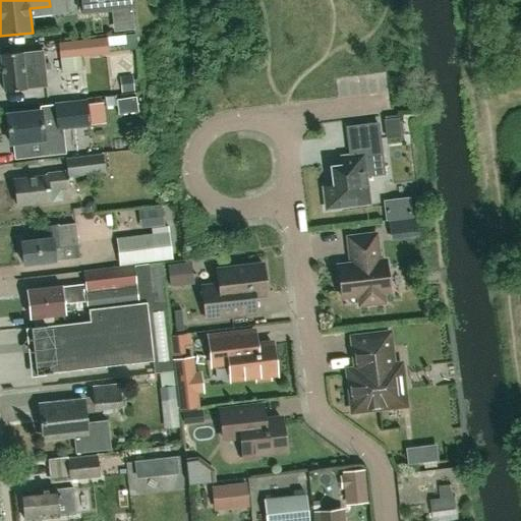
[(82,10),(130,5),(129,0),(80,0),(82,8),(82,10)]
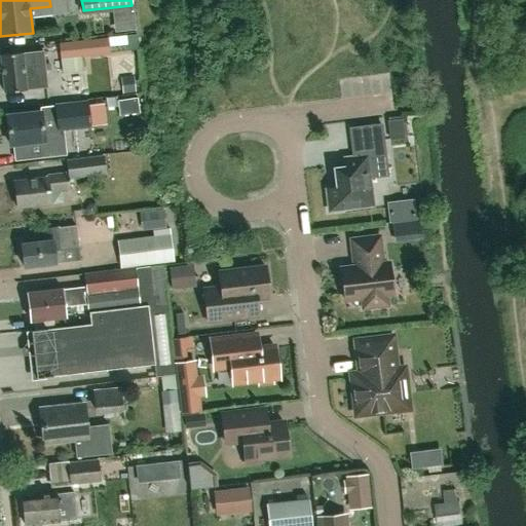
[(109,33),(112,51),(126,48),(124,31),(109,33)]
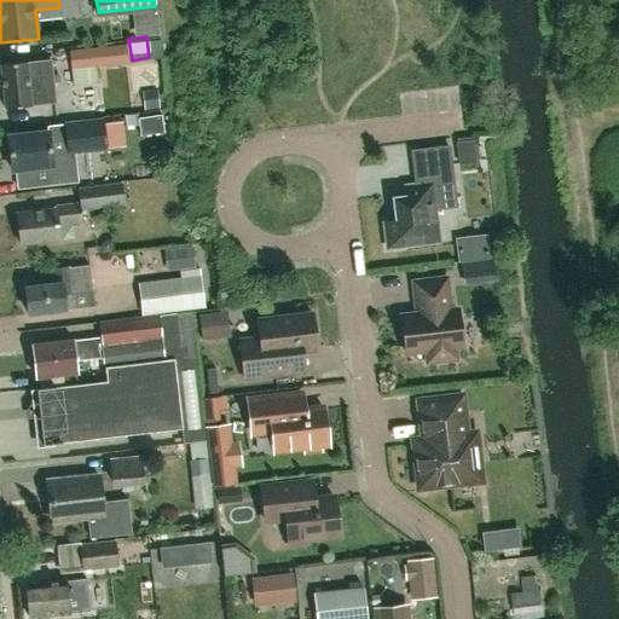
[(127,44),(103,47),(69,51),(70,69),(105,65),(128,63),(127,44)]
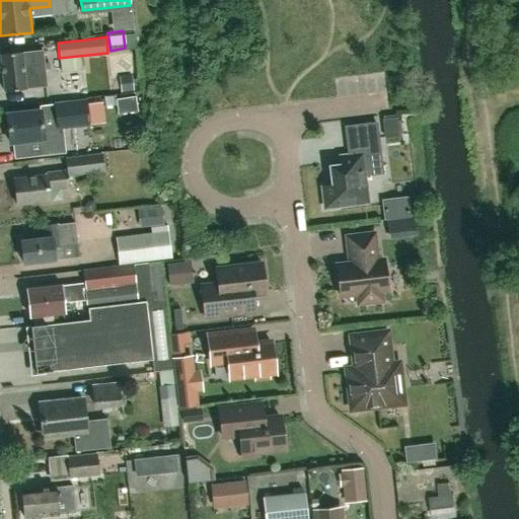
[(22,53),(22,52),(0,55),(5,91),(26,89),(26,88),(47,86),(43,51),(22,53)]
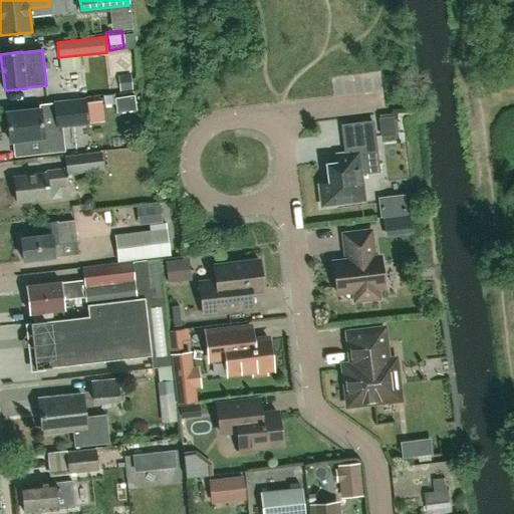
[(42,126),(55,125),(55,127),(83,124),(83,123),(89,122),(86,105),(54,108),(42,110),(41,109),(7,113),(10,141),(43,137),(42,126)]
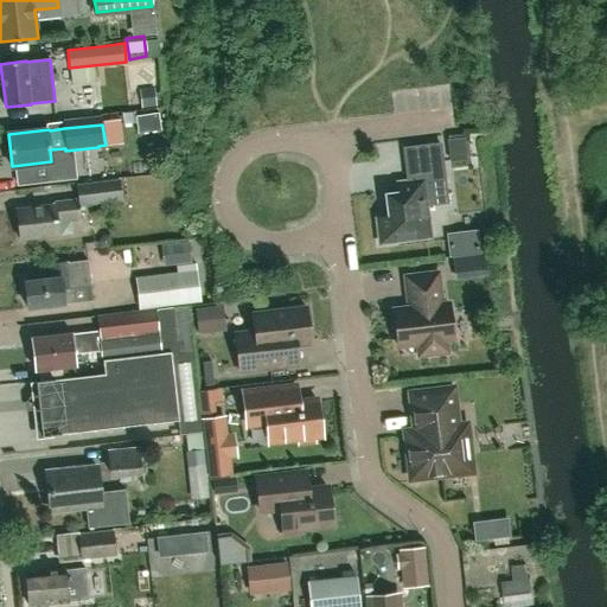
[(464,138),(446,140),(449,163),(466,160),(464,138)]
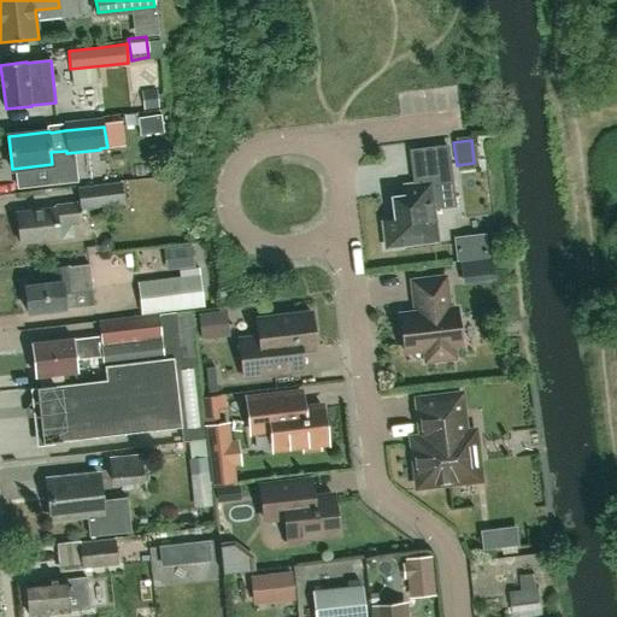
[(392,198),(394,221),(385,222),(388,246),(413,244),(412,236),(436,233),(433,205),(453,203),(454,207),(456,207),(448,147),(411,151),(416,192),(405,193),(405,197),(392,198)]
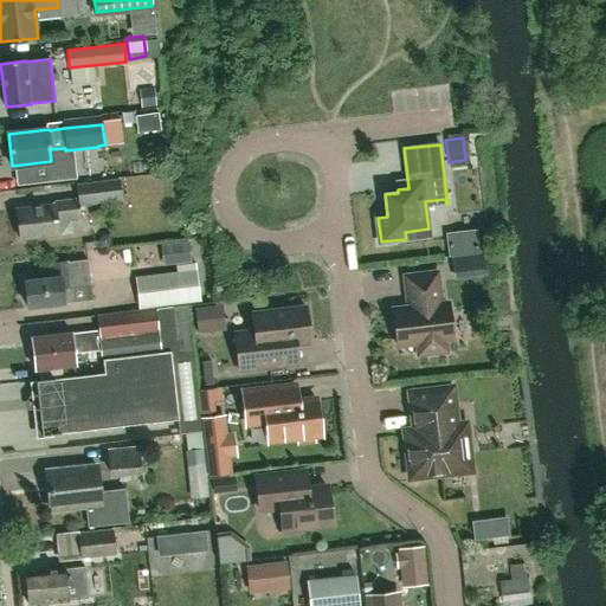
[(58,220),(81,218),(79,205),(122,200),(120,180),(77,186),(79,199),(55,202),(55,205),(17,210),(20,239),(59,234),(58,220)]
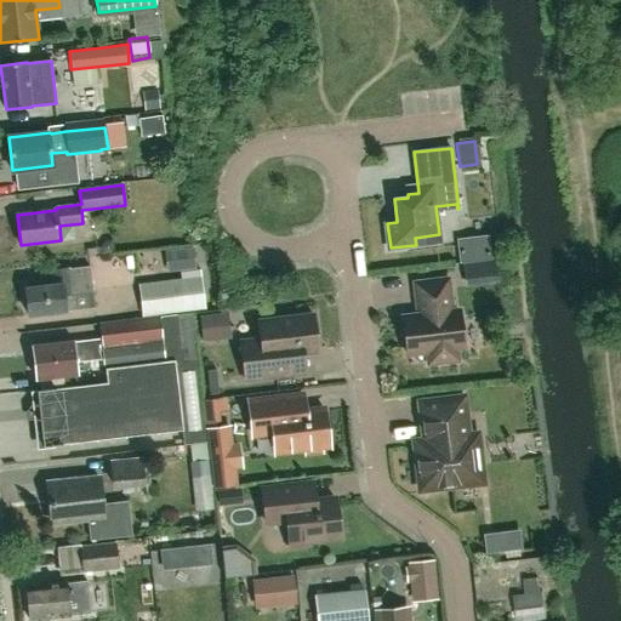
[(95,307),(93,292),(90,266),(51,271),(52,285),(26,289),(29,315),(67,311),(75,311),(95,307)]
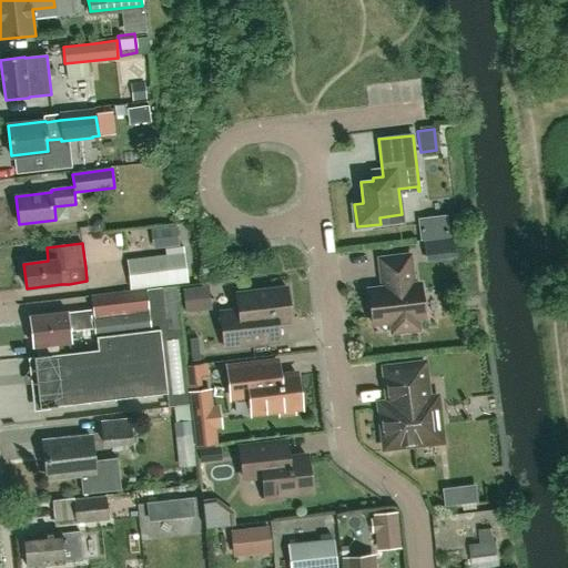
[(127,260),(129,290),(129,291),(176,285),(176,284),(189,282),(184,245),(164,247),(165,255),(127,260)]
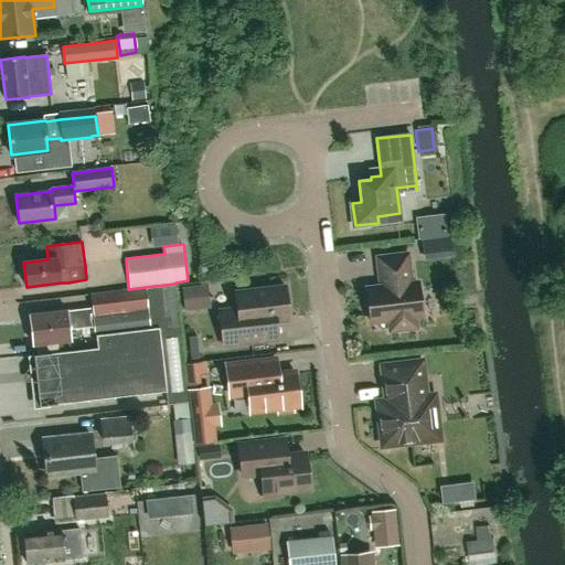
[(368,290),(371,321),(391,318),(393,331),(418,328),(417,316),(424,315),(420,284),(414,285),(409,254),(380,258),(383,288),(368,290)]
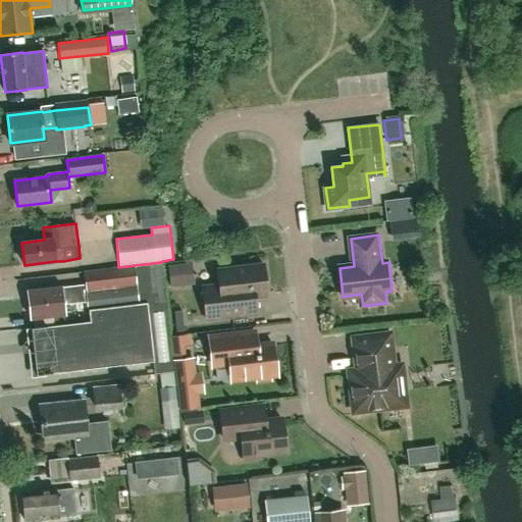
[(25,328),(27,340),(22,345),(23,353),(28,352),(31,377),(45,376),(45,373),(153,361),(154,373),(174,371),(162,262),(118,267),(85,271),(86,285),(77,286),(77,285),(27,292),(30,319),(66,314),(65,304),(81,302),(80,301),(88,301),(89,310),(88,310),(90,321),(25,328)]
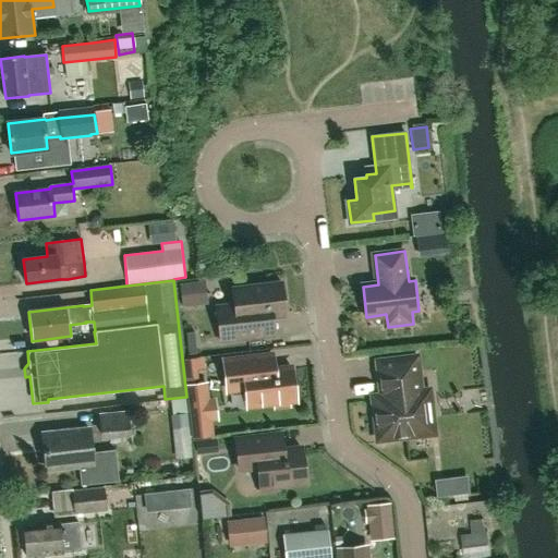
[(215,307),(213,283),(191,286),(193,308),(215,307)]
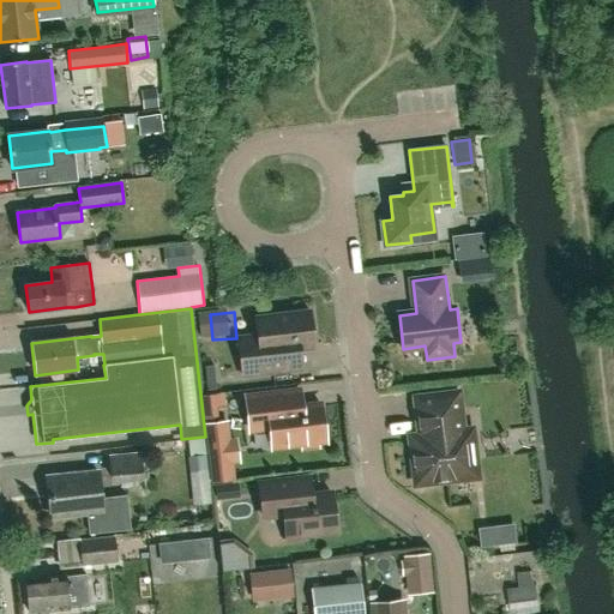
[(244,377),(283,372),(302,369),(300,348),(315,347),(311,313),(257,319),(258,337),(239,339),(244,377)]
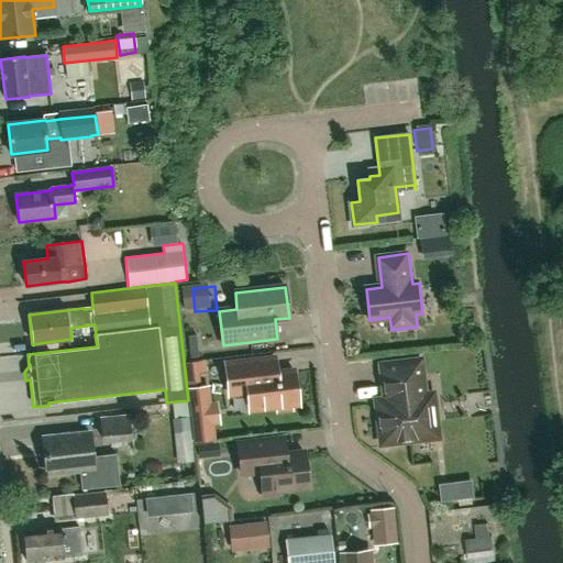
[(299,404),(295,371),(277,373),(277,372),(275,373),(274,359),(252,361),(225,364),(230,395),(247,393),(250,409),(277,406),(282,410),(288,409),(293,404),(299,404)]
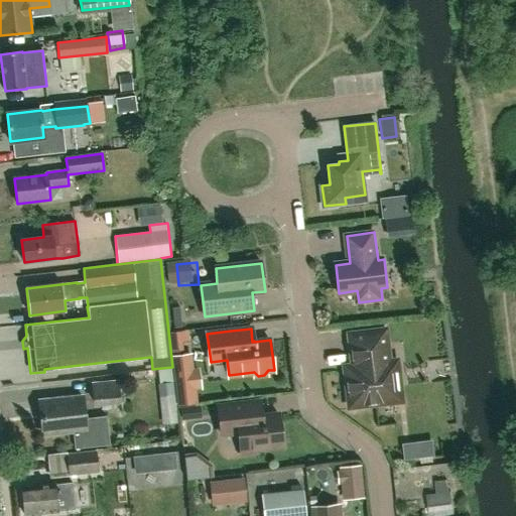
[(343,369),(347,405),(399,399),(394,363),(387,364),(383,332),(347,336),(351,368),(343,369)]
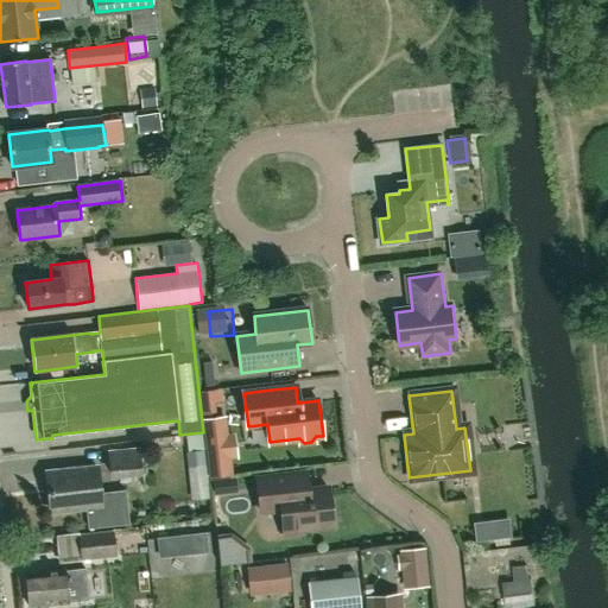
[(230,460),(238,458),(240,458),(236,434),(234,434),(227,435),(226,417),(202,419),(209,479),(233,476),(230,460)]
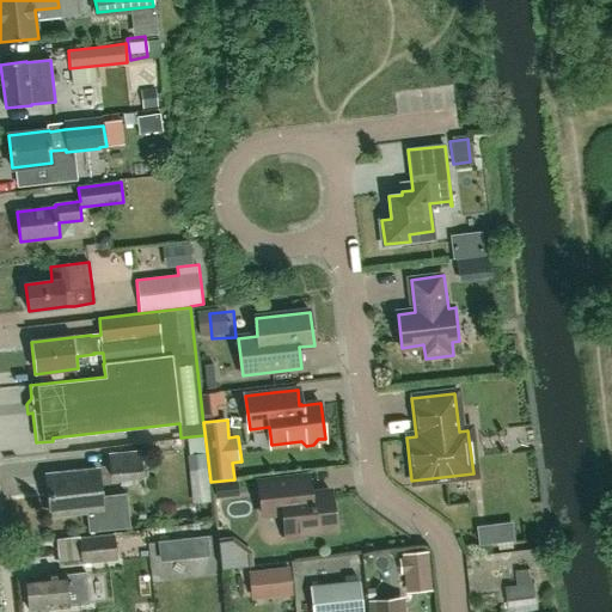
[(112,479),(141,477),(139,454),(110,456),(112,479)]
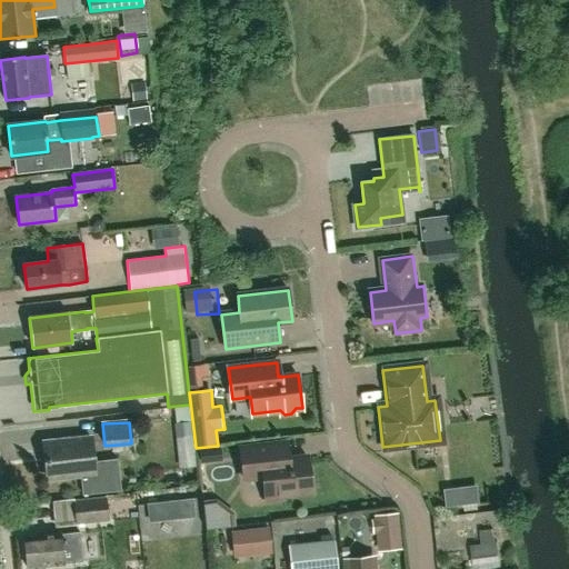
[(48,479),(79,476),(81,495),(121,491),(117,459),(92,461),(90,438),(43,442),(48,479)]
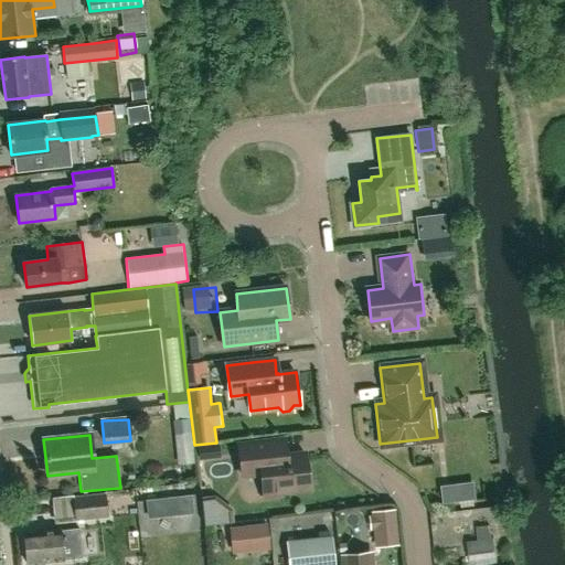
[(306,455),(286,457),(285,440),(267,443),(240,446),(243,477),(262,475),(265,499),(283,497),(281,492),(310,489),(306,455)]
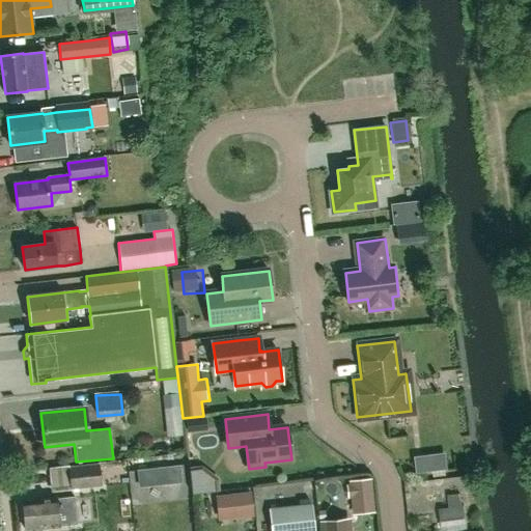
[(195,435),(216,435),(216,424),(195,423),(195,435)]
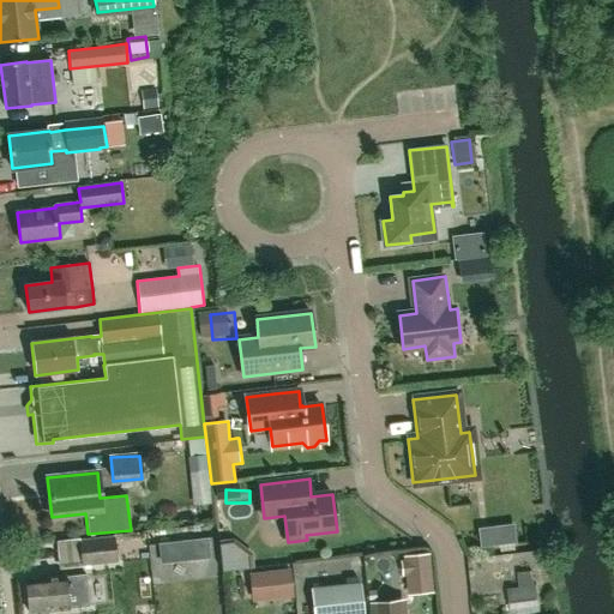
[(525,546),(524,525),(488,528),(491,548),(525,546)]
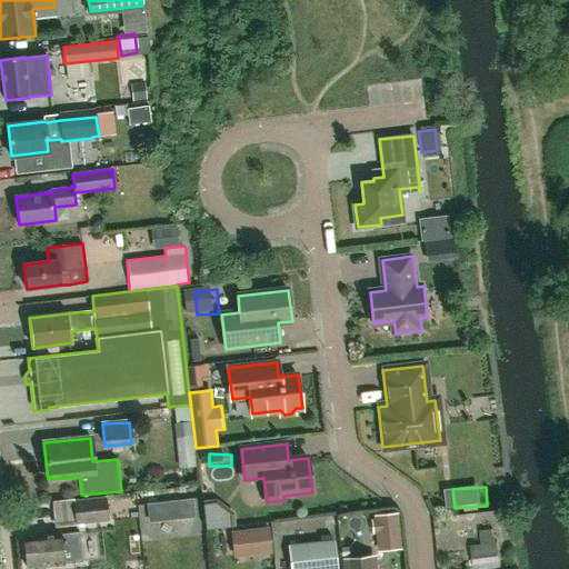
[(77,525),(109,521),(106,496),(73,499),(52,501),(55,527),(77,525)]
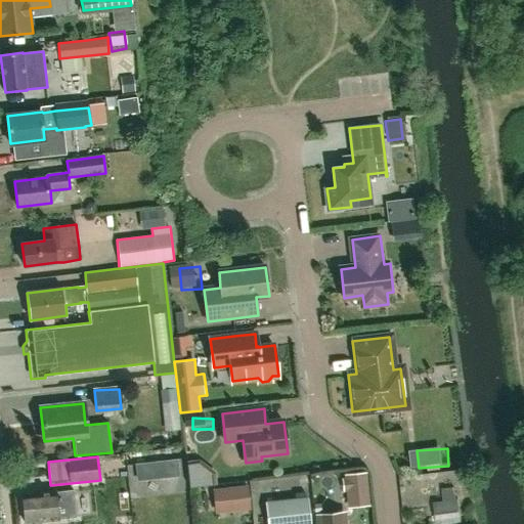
[(156,462),(158,479),(179,477),(177,460),(156,462)]
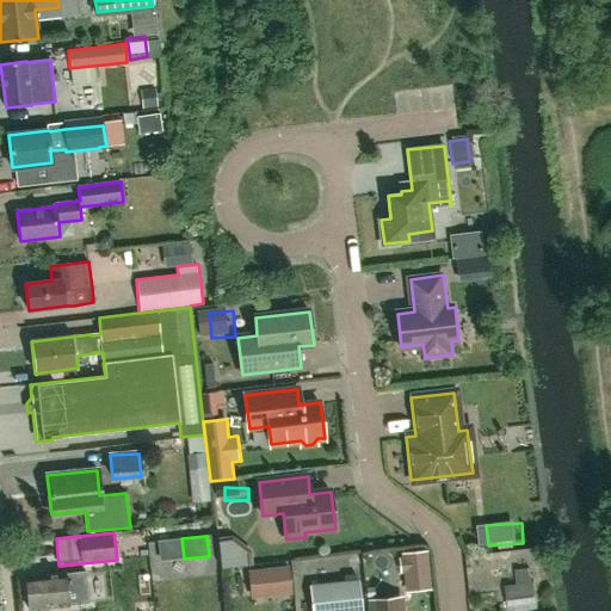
[(221,569),(253,566),(251,550),(233,536),(217,538),(221,569)]
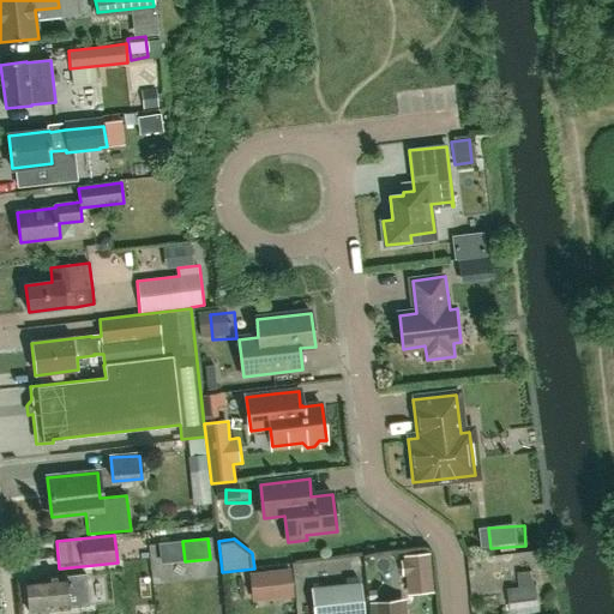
[(431,594),(427,555),(403,558),(403,560),(401,561),(402,577),(405,577),(407,596),(431,594)]
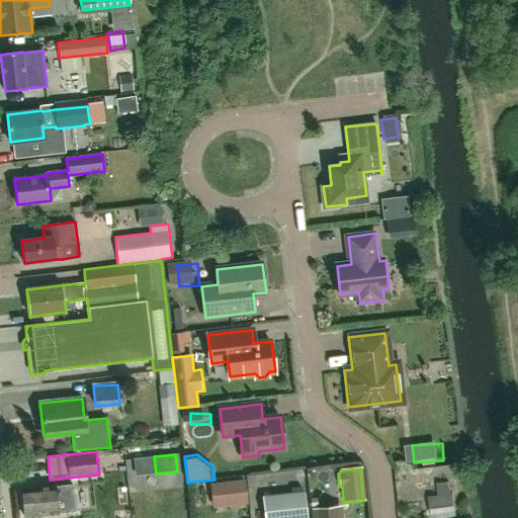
[(56,486),(55,486),(54,482),(34,483),(34,488),(22,489),(24,516),(59,513),(58,501),(63,500),(61,487),(56,487),(56,486)]
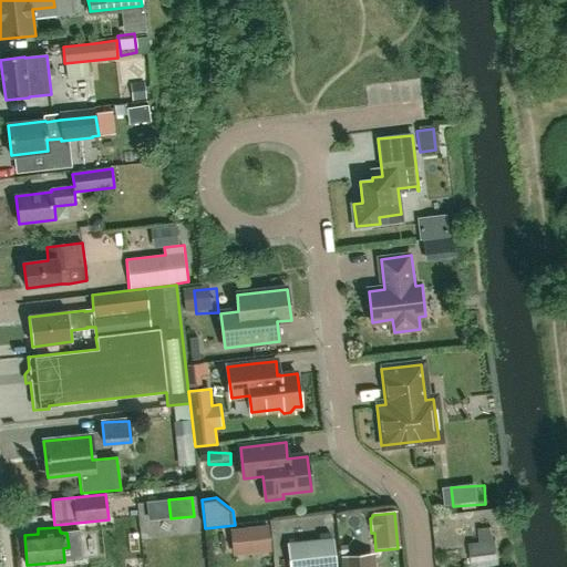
[(467,544),(471,566),(490,566),(500,566),(495,540),(493,540),(491,527),(477,529),(480,543),(467,544)]
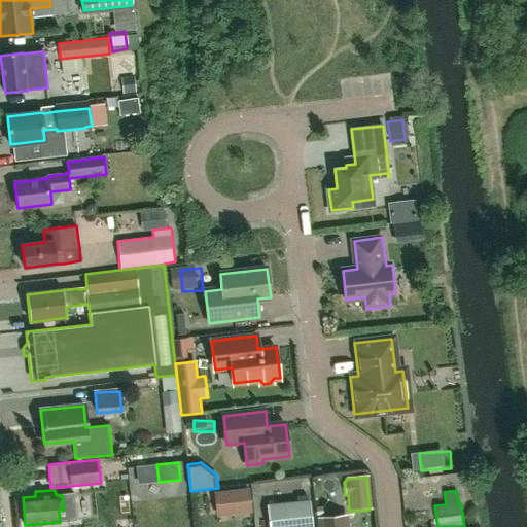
[(224,519),(261,517),(260,500),(223,502),(224,519)]
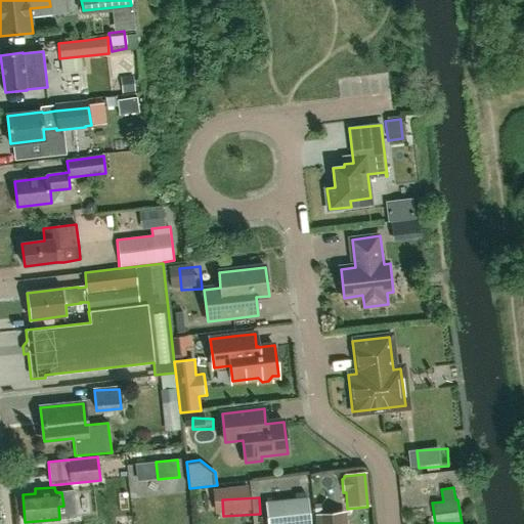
[(309,523),(307,497),(264,503),(266,523),(309,523)]
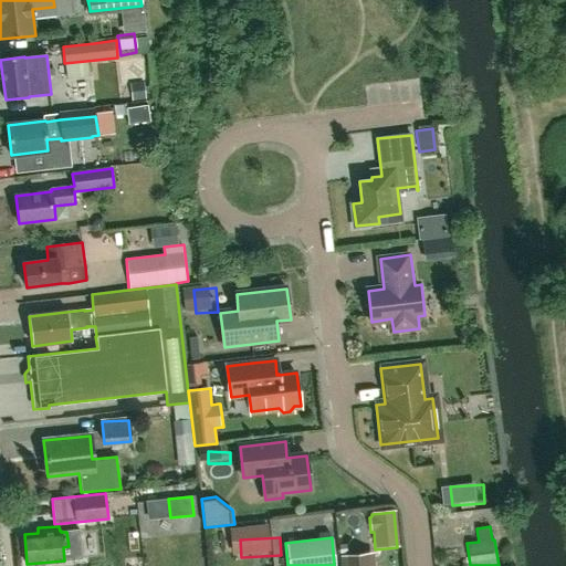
[(345,565),(371,565),(370,554),(344,556),(345,565)]
